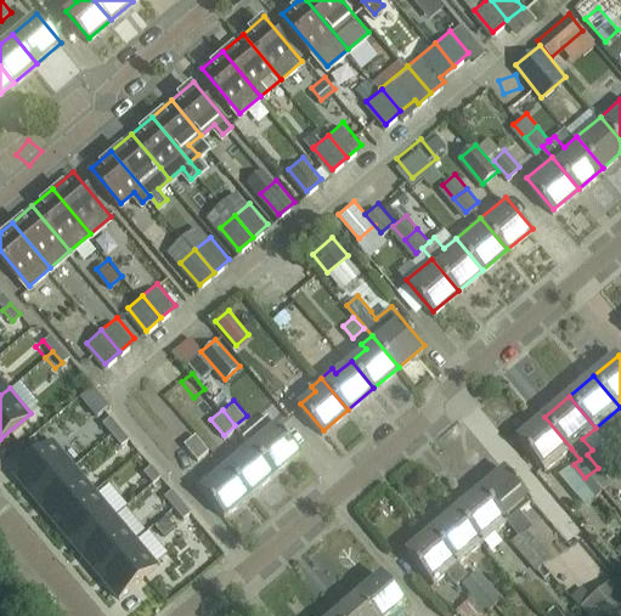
[(111,434),(118,427),(108,416),(101,423),(111,434)]
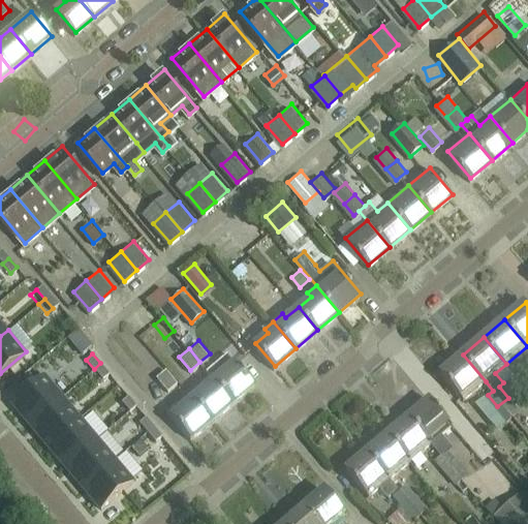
[(486,381),(463,355),(441,372),(464,399),(486,381)]
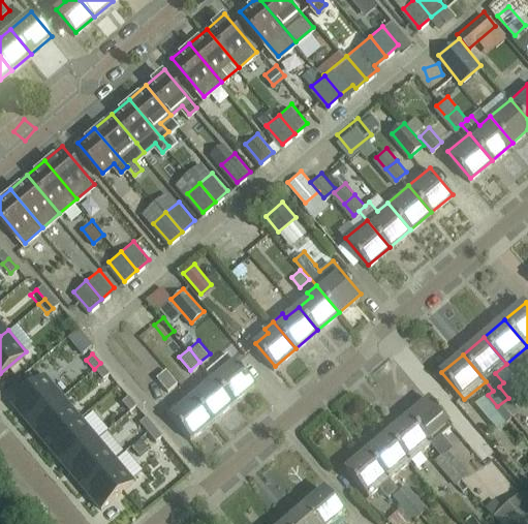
[(212,373),(211,374),(234,401),(256,382),(237,359),(224,370),(216,361),(208,368),(212,373)]
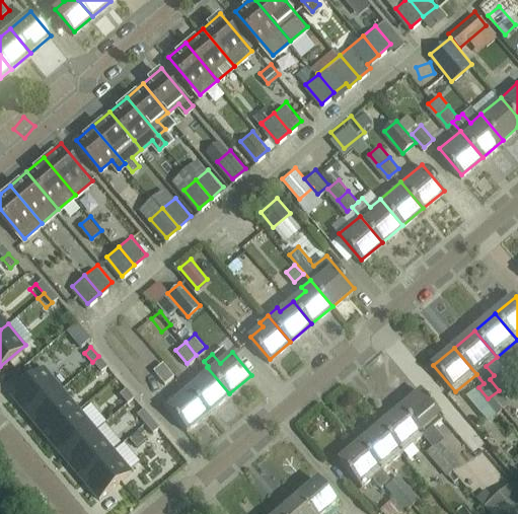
[(106,365),(98,356),(92,362),(100,370),(106,365)]
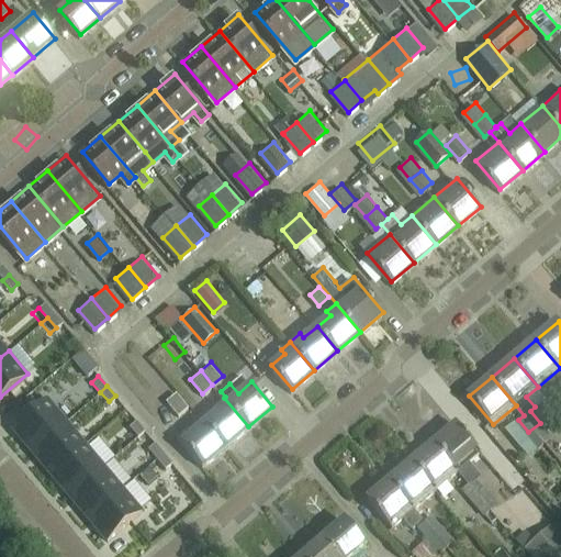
[(179,413),(189,404),(177,390),(167,399),(179,413)]
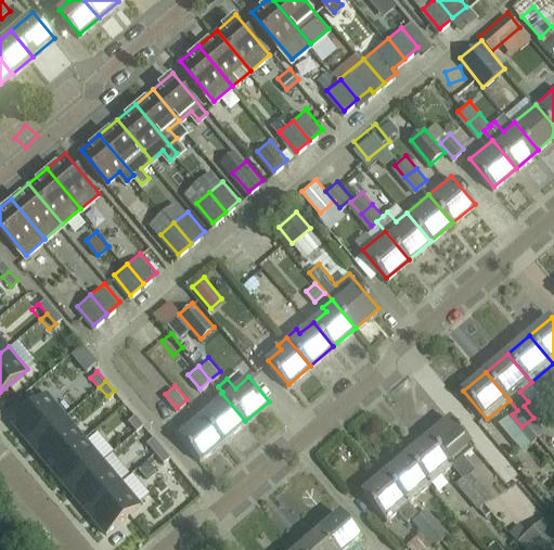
[(33,444),(66,416),(47,393),(13,421),(33,444)]
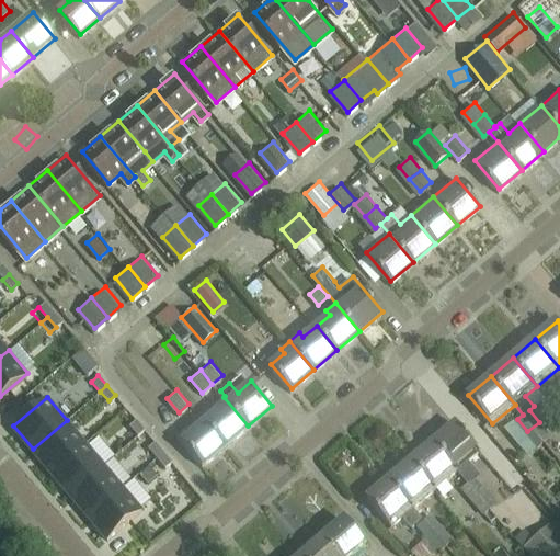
[(226,444),(248,426),(224,397),(215,405),(218,409),(205,420),(226,444)]
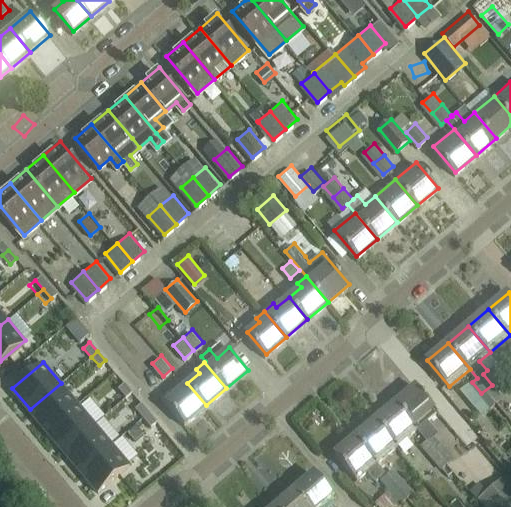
[(124,382),(118,387),(126,396),(132,391),(124,382)]
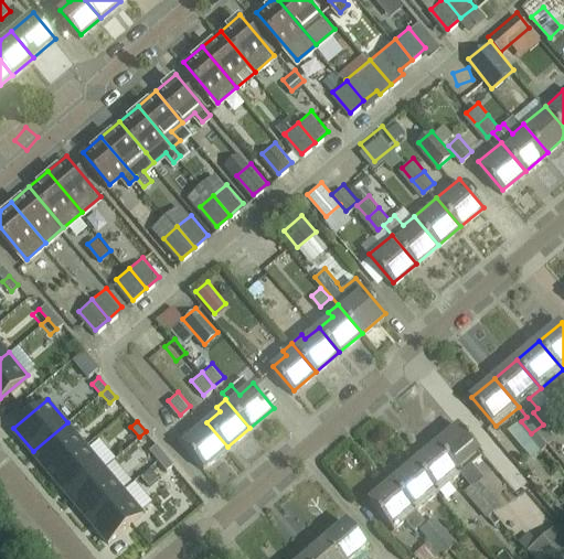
[(33,451),(52,473),(86,444),(67,422),(33,451)]
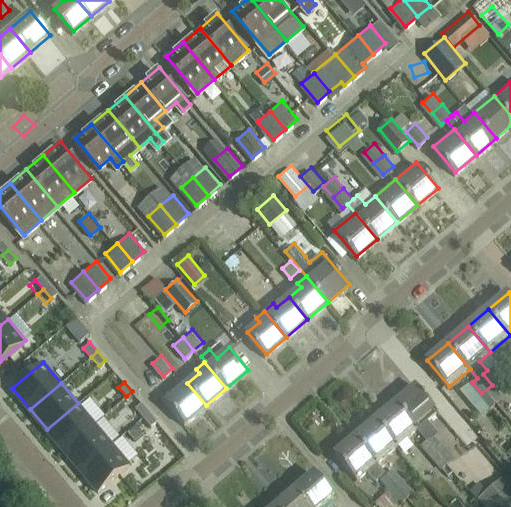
[(185,423),(206,405),(187,383),(175,393),(172,389),(163,397),(185,423)]
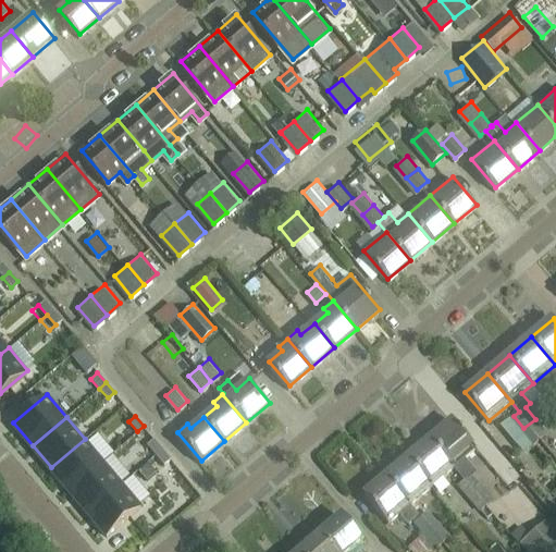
[(535,419),(523,428),(534,441),(545,431),(535,419)]
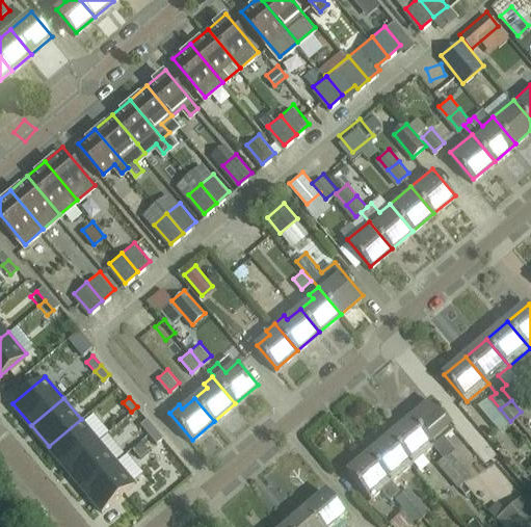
[(412,419),(434,446),(455,428),(433,401),(412,419)]
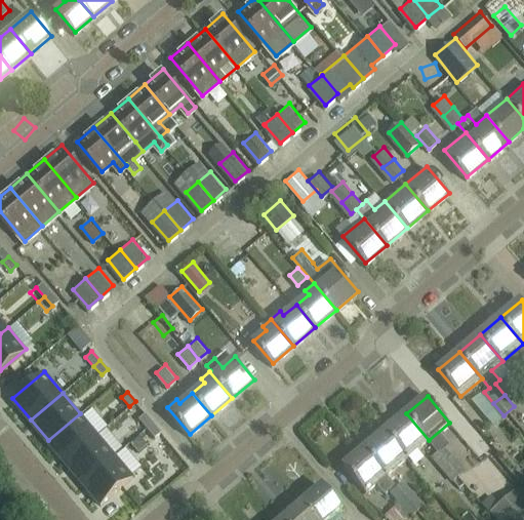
[(138,417),(147,427),(153,422),(145,412),(138,417)]
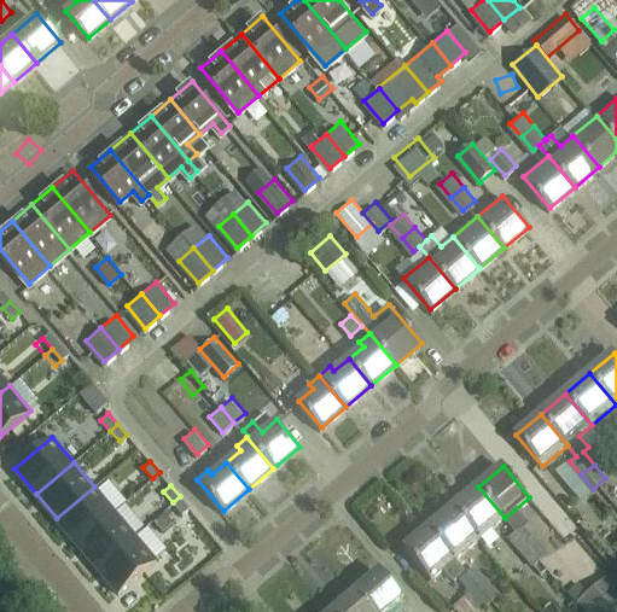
[(115,511),(94,487),(57,518),(77,542),(115,511)]
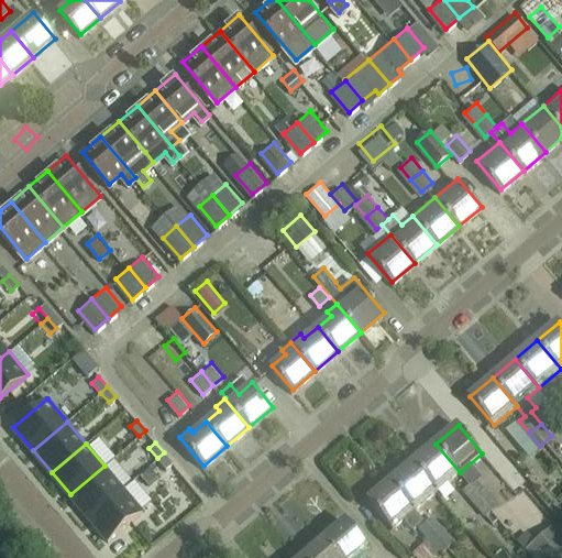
[(460,472),(436,444),(414,462),(437,491),(460,472)]
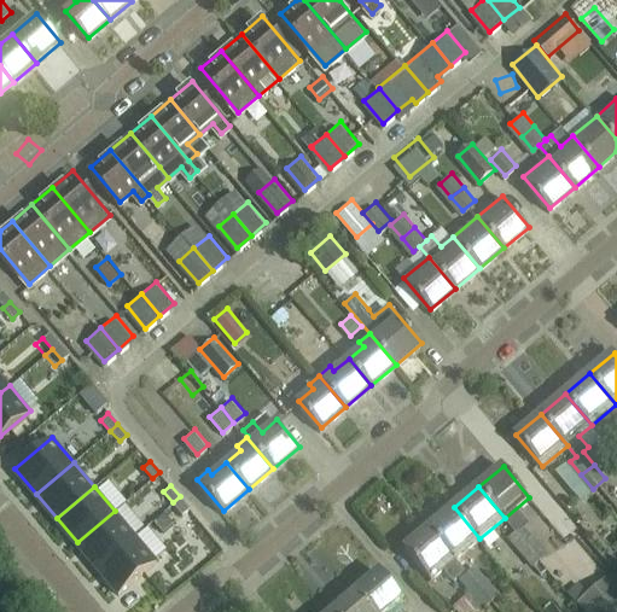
[(180,496),(173,502),(182,513),(190,507),(180,496)]
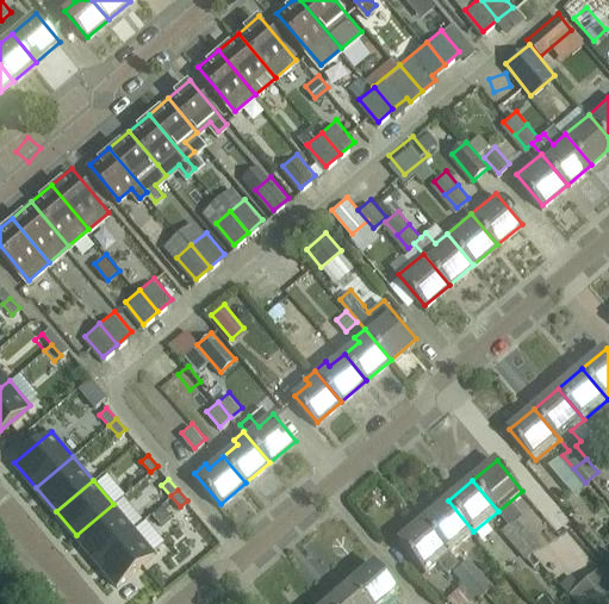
[(424,520),(449,550),(473,531),(448,500),(424,520)]
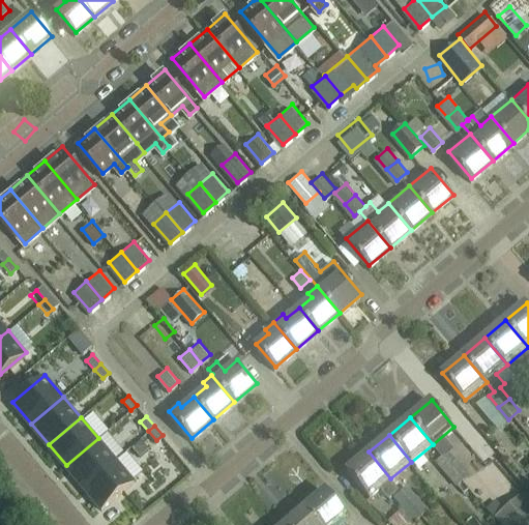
[(98,438),(66,465),(84,486),(116,459),(98,438)]
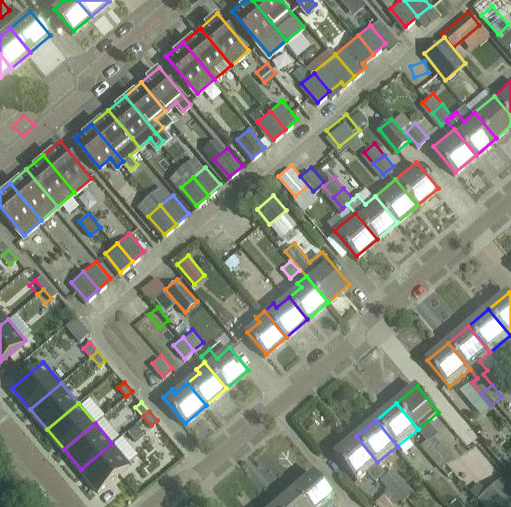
[(385,471),(377,462),(356,436),(335,453),(357,479),(368,470),(376,479),(385,471)]
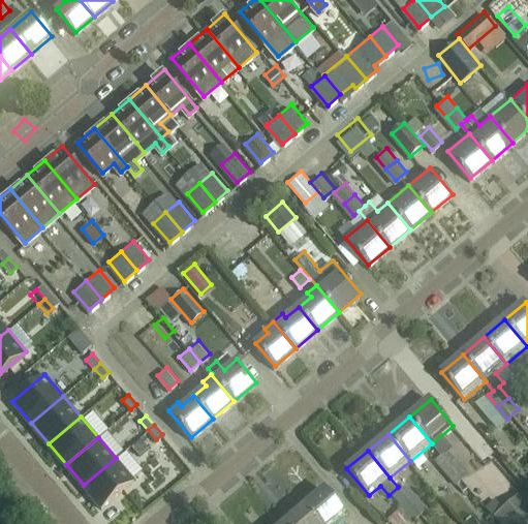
[(446,472),(457,463),(447,452),(437,460),(446,472)]
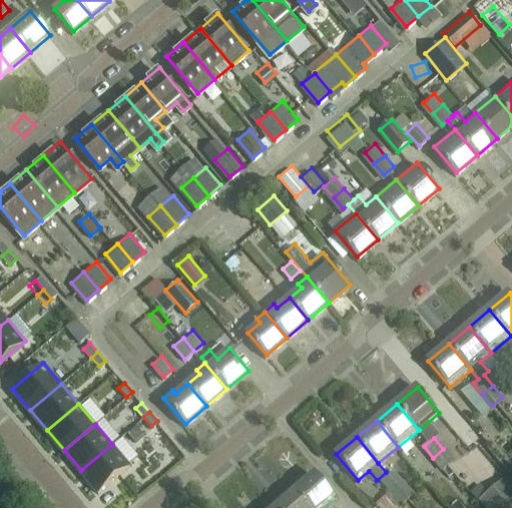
[(130,465),(112,444),(81,470),(99,491),(130,465)]
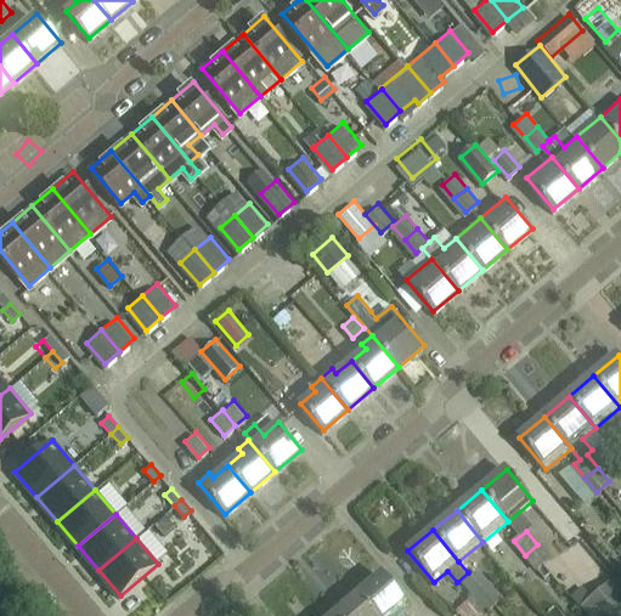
[(549,558),(537,544),(525,555),(536,569),(549,558)]
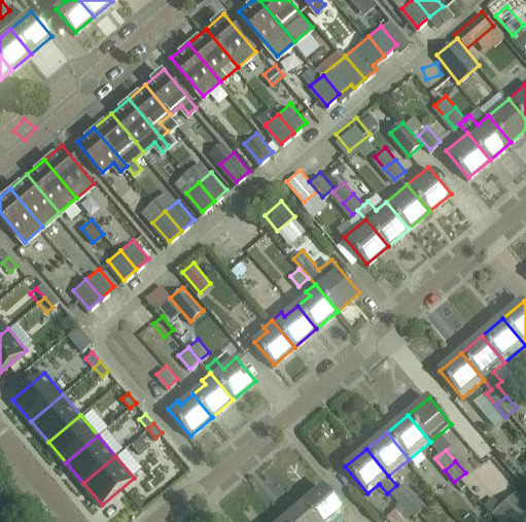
[(404,505),(414,495),(405,484),(393,493),(404,505)]
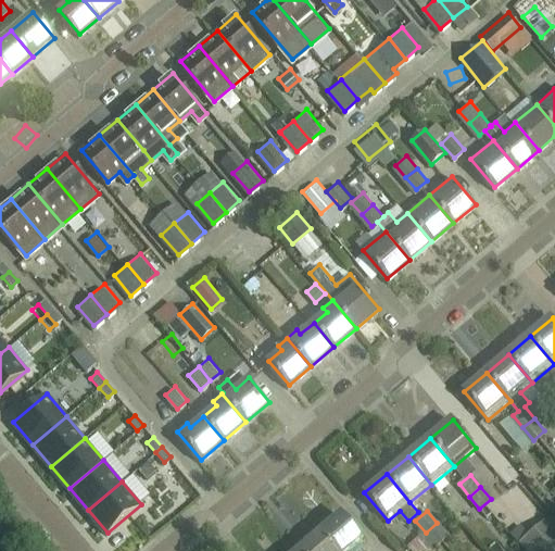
[(336,550),(349,550),(363,539),(341,513),(319,531),(336,550)]
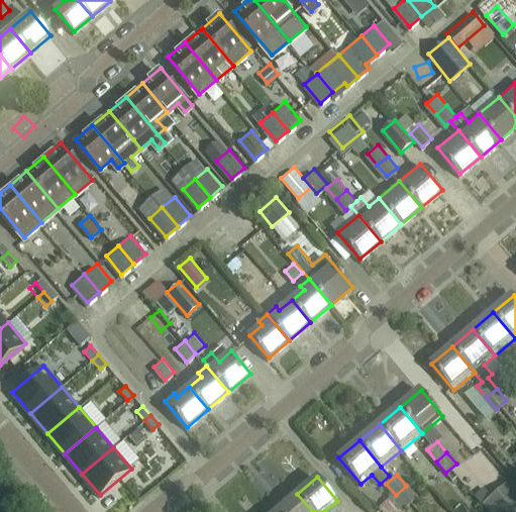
[(483,502),(491,511),(515,511),(515,484),(511,478),(483,502)]
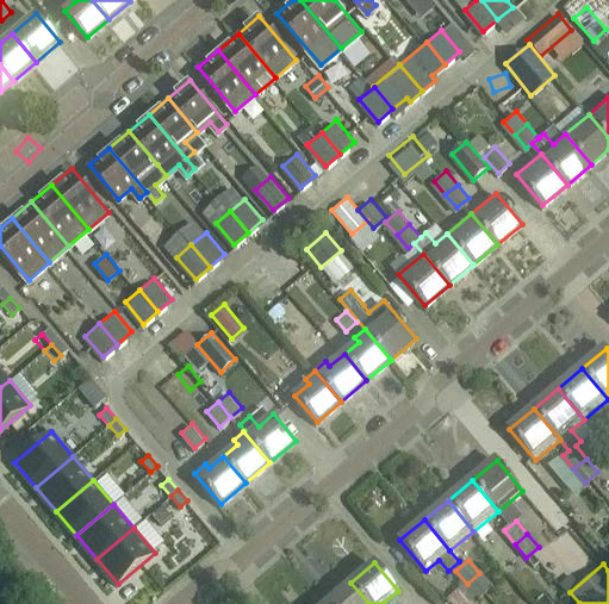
[(479,573),(467,584),(478,597),(490,587),(479,573)]
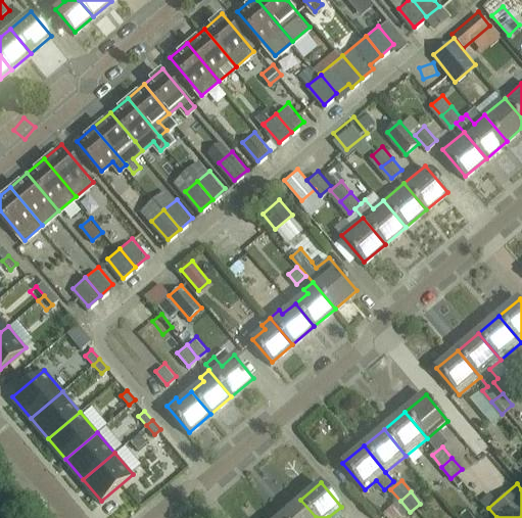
[(283,517),(316,517),(300,500),(281,516),(283,517)]
